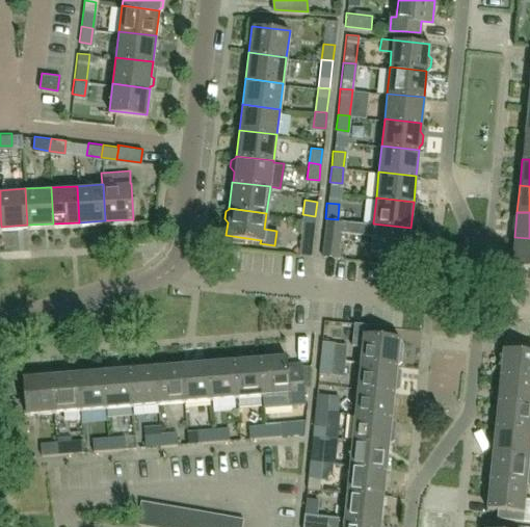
[(315,216),(302,214),(300,231),(313,232),(315,216)]
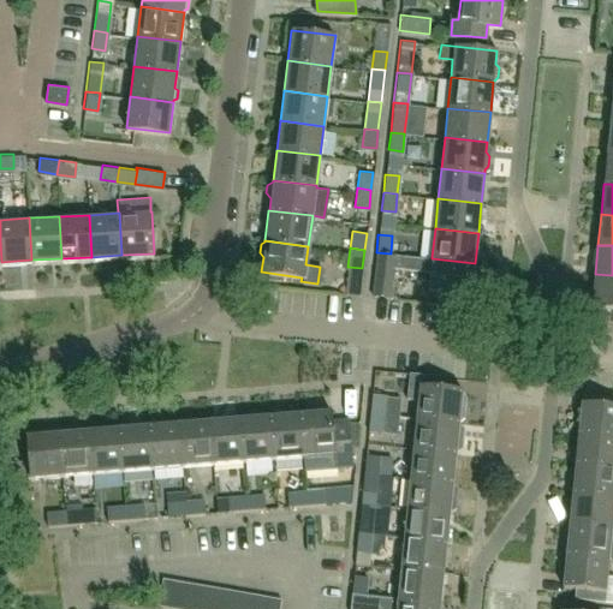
[(391,254),(376,252),(372,293),(390,296),(393,267),(430,270),(429,288),(452,291),(451,298),(466,299),(466,293),(471,293),(472,291),(476,287),(477,279),(474,274),(475,263),(432,258),(432,257),(391,252),(391,254)]
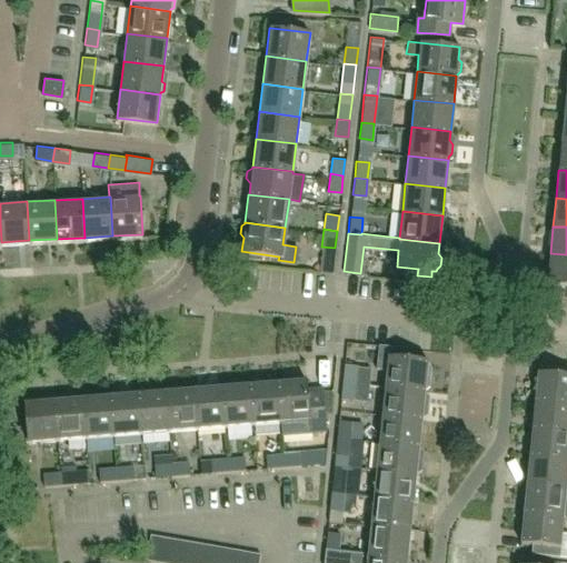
[(335,248),(321,247),(318,270),(331,271),(335,248)]
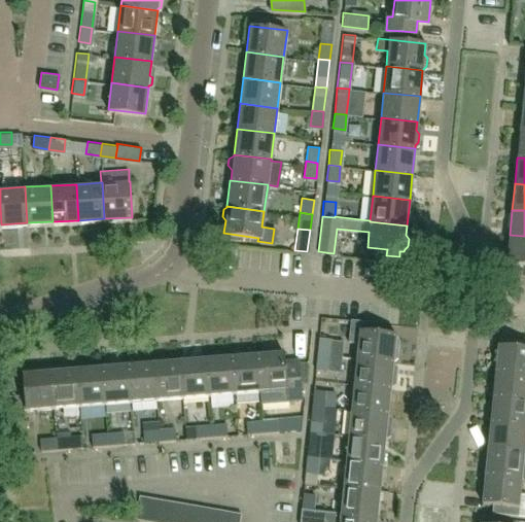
[(524,236),(510,235),(506,263),(524,264),(524,236)]
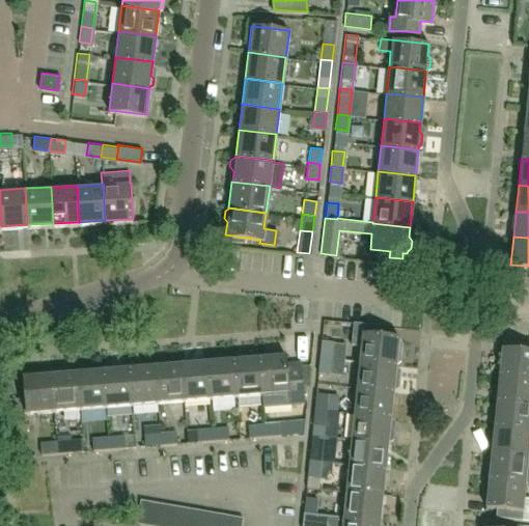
[(268,266),(280,266),(280,248),(269,248),(268,266)]
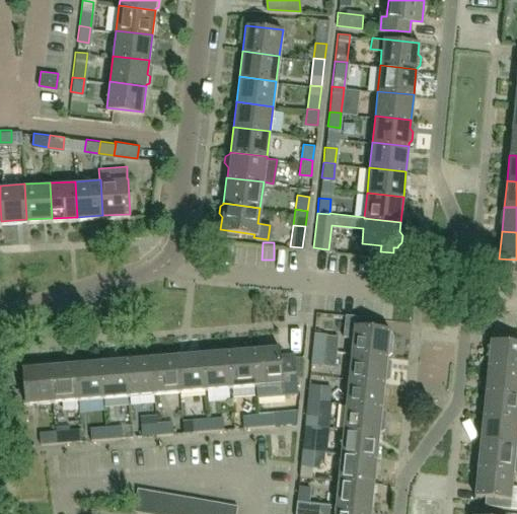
[(390,328),(374,327),(375,316),(345,313),(342,335),(353,336),(351,351),(387,355),(387,354),(391,351),(391,344),(388,341),(390,328)]
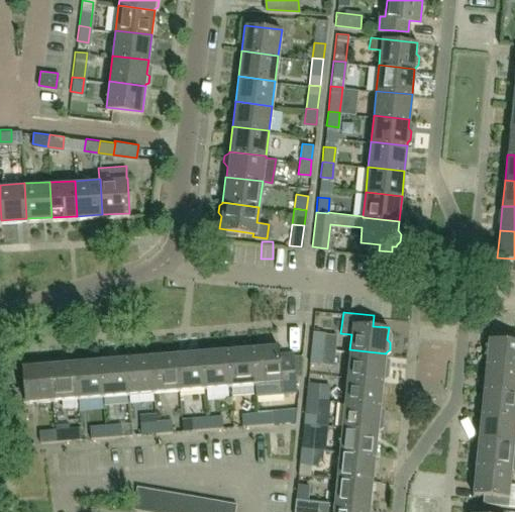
[(490,338),(488,337),(486,364),(514,367),(514,329),(491,327),(490,338)]
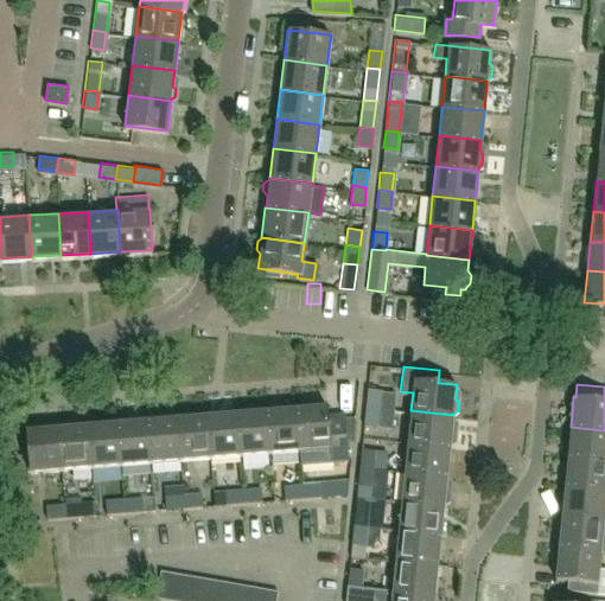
[(367,388),(365,406),(379,407),(380,389),(367,388)]
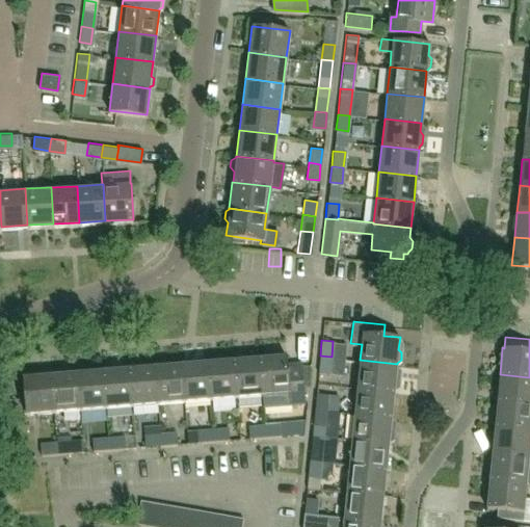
[(267,357),(259,357),(262,393),(261,393),(262,406),(292,402),(303,401),(300,362),(286,363),(286,354),(280,350),(271,351),(267,357)]
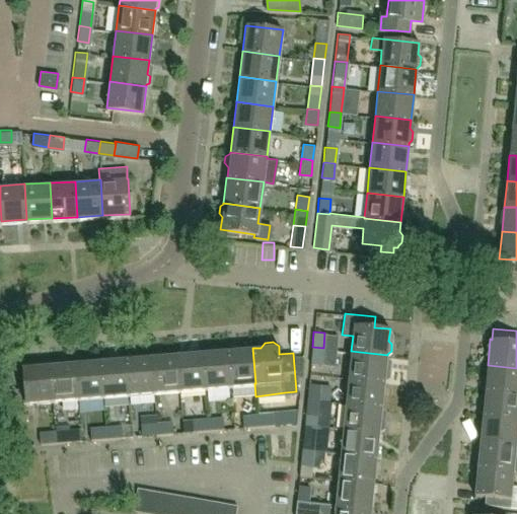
[(235,350),(226,350),(229,385),(254,383),(255,383),(252,348),(247,344),(239,345),(235,350)]
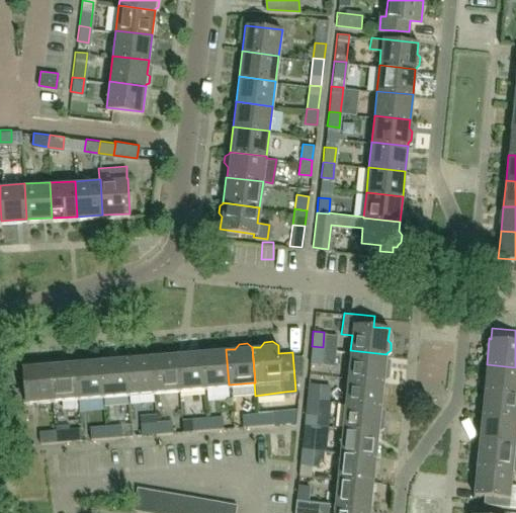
[(323,347),(312,346),(310,361),(321,362),(323,347)]
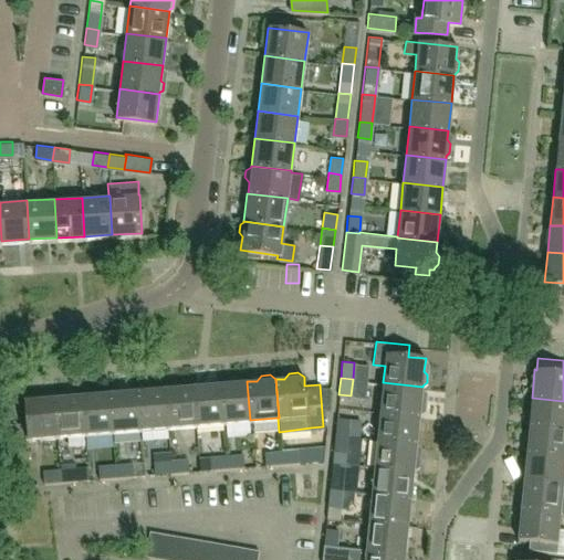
[(247,381),(219,383),(222,422),(250,420),(247,381)]
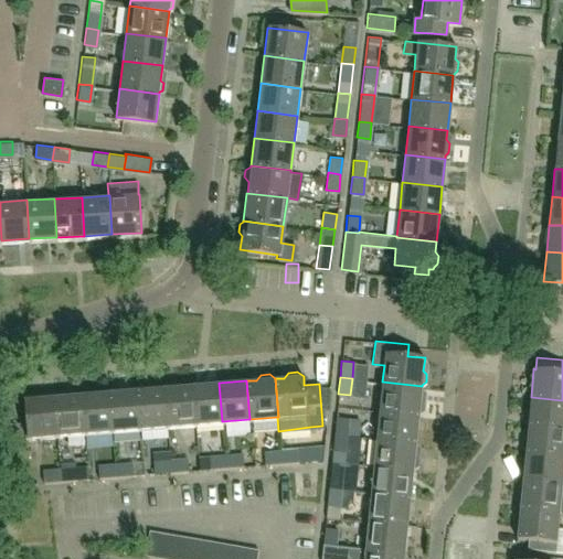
[(382,382),(380,409),(418,414),(418,412),(424,410),(424,401),(421,398),(422,386),(382,382)]
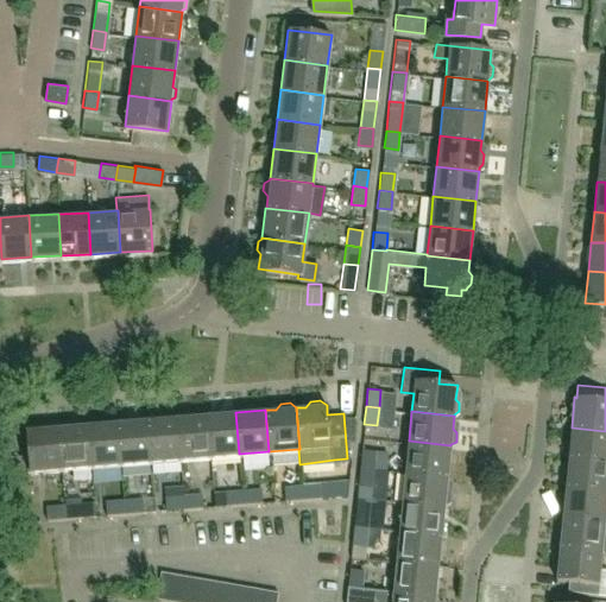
[(235,412),(206,414),(208,456),(239,454),(235,412)]
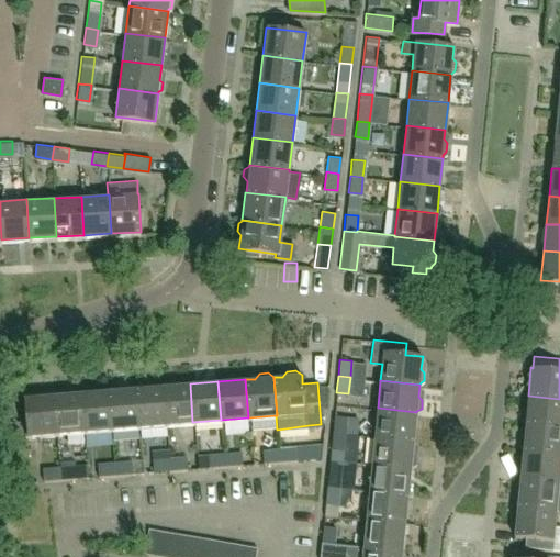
[(192,422),(190,383),(161,386),(165,424),(192,422)]
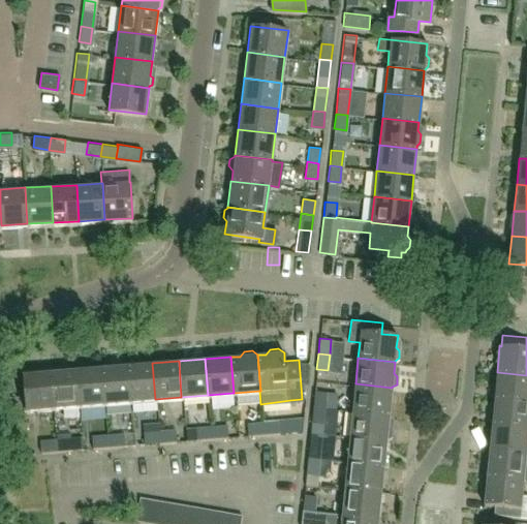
[(152,363),(127,365),(130,401),(155,399),(152,363)]
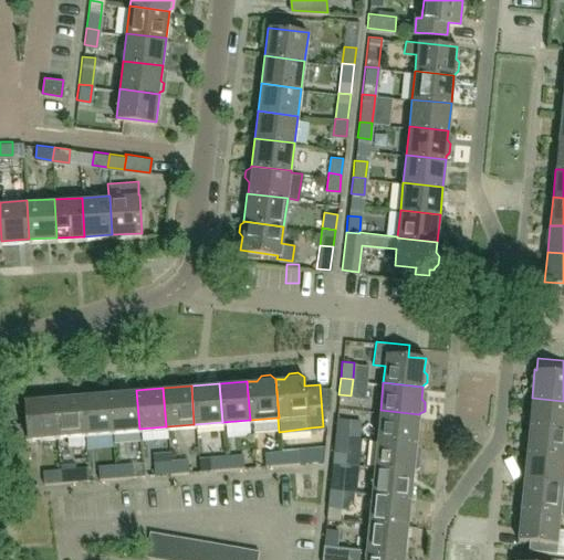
[(136,390),(108,392),(111,431),(139,429),(136,390)]
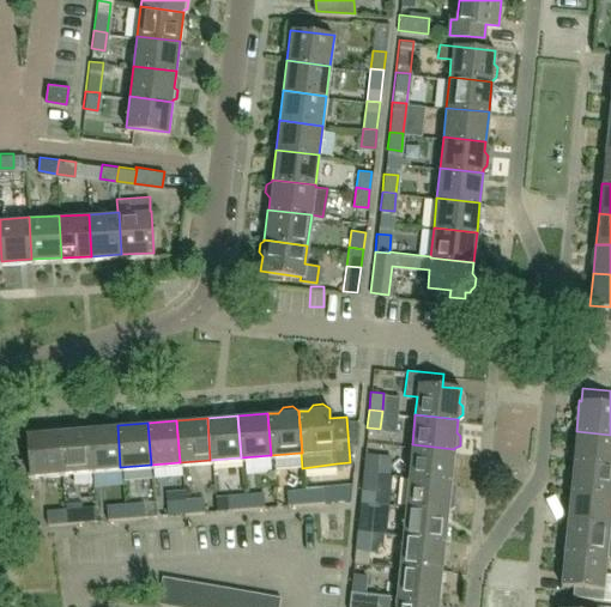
[(118,425),(88,428),(90,462),(90,469),(120,467),(118,425)]
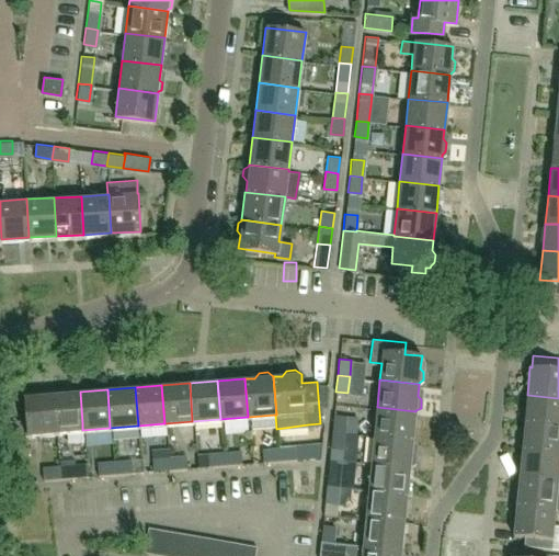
[(80,392),(52,394),(55,432),(82,430),(82,423),(80,392)]
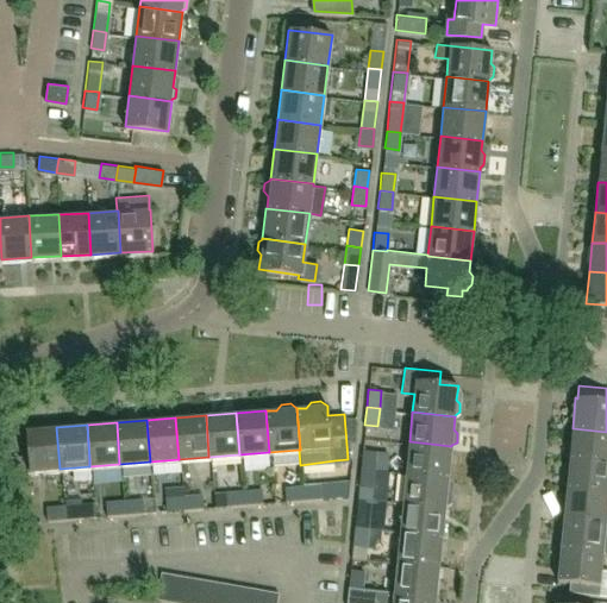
[(60,469),(56,427),(25,429),(29,471),(60,469)]
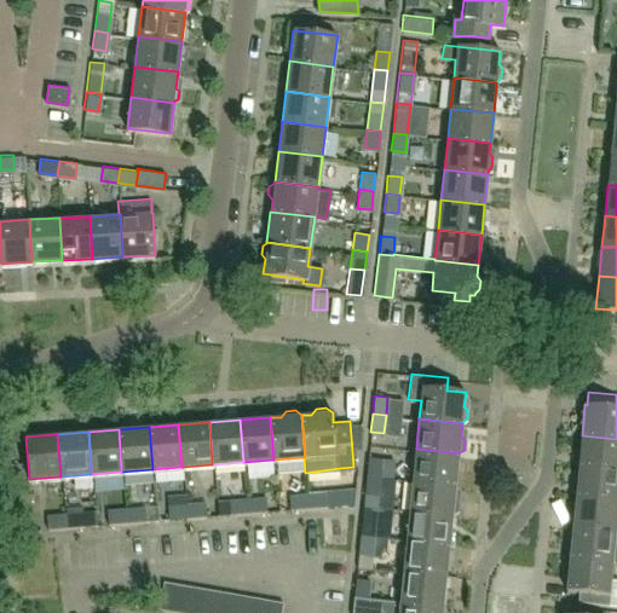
[(616,439),(582,435),(582,437),(576,440),(575,452),(580,457),(578,467),(616,469),(616,439)]
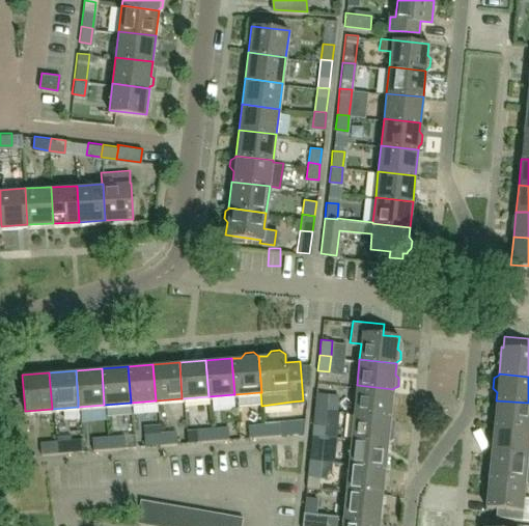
[(357,385),(354,411),(390,415),(393,389),(357,385)]
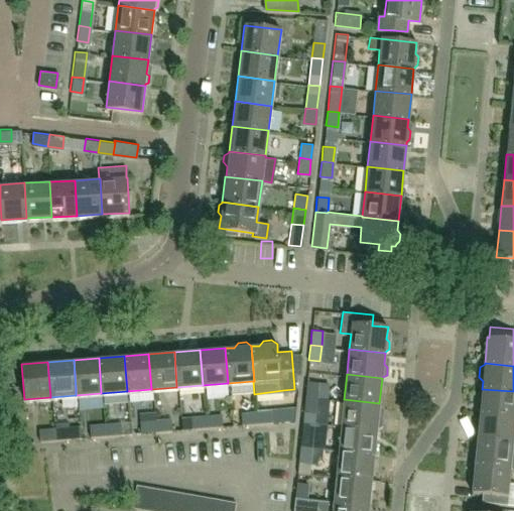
[(306,380),(304,395),(316,396),(317,382),(306,380)]
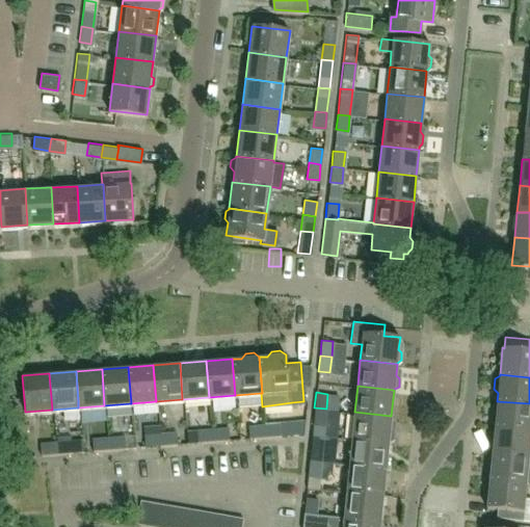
[(529,429),(529,403),(497,401),(497,402),(492,405),(491,415),(495,419),(495,426),(529,429)]
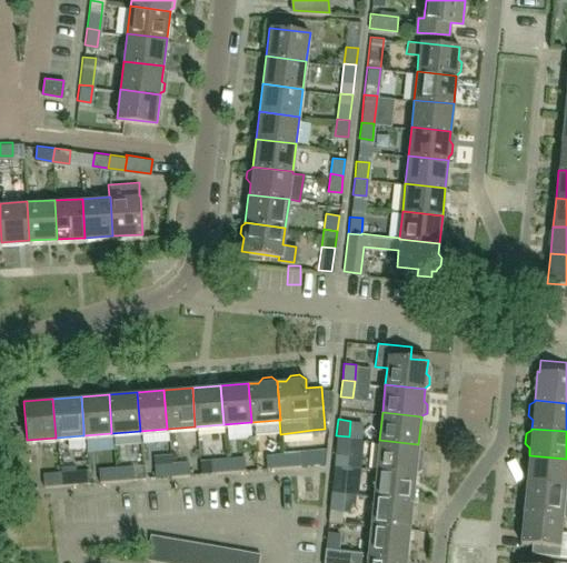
[(349,436),(336,435),(335,452),(347,454),(349,436)]
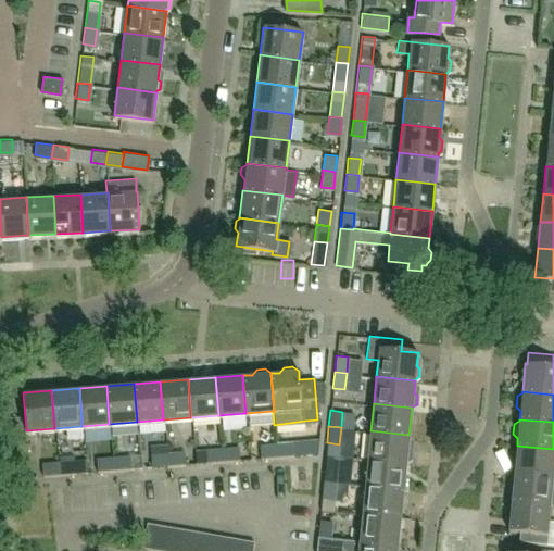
[(408,435),(370,430),(368,456),(375,458),(406,462),(411,459),(412,451),(407,447),(408,435)]
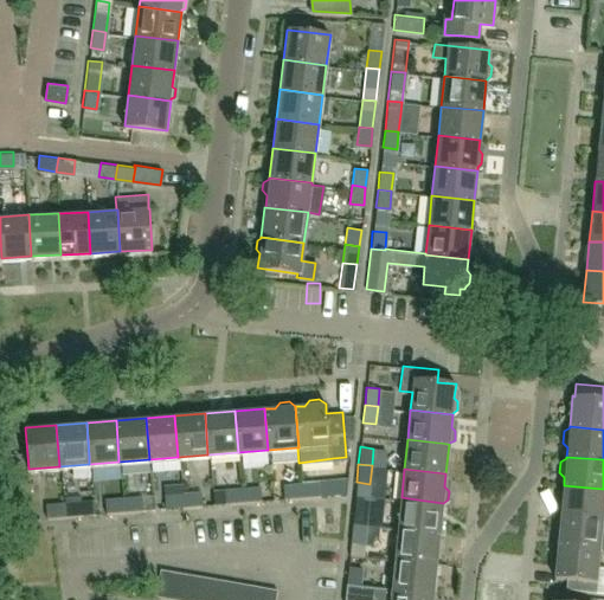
[(301,482),(302,496),(320,494),(319,479),(301,482)]
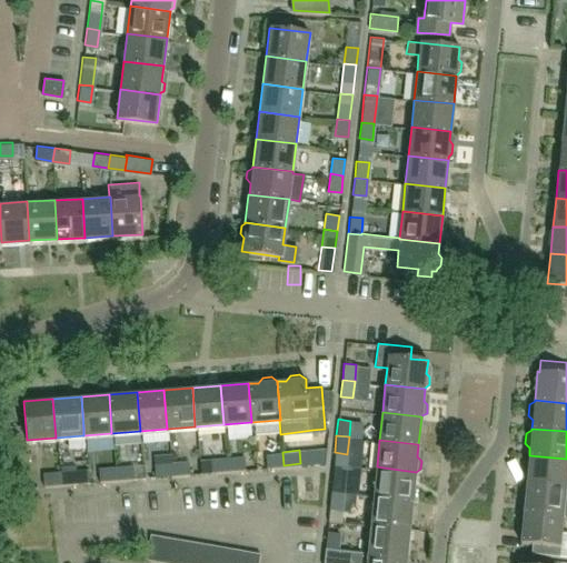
[(169,461),(170,461),(170,452),(152,453),(152,462),(153,475),(170,474),(169,461)]
